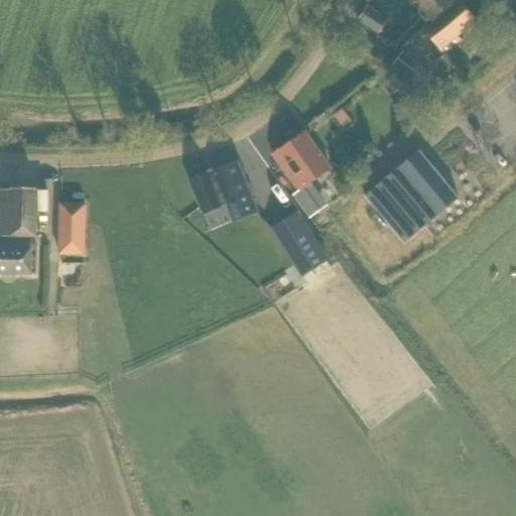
[(443,56),(461,41),(457,37),(476,21),(459,0),(458,0),(422,30),(443,56)]
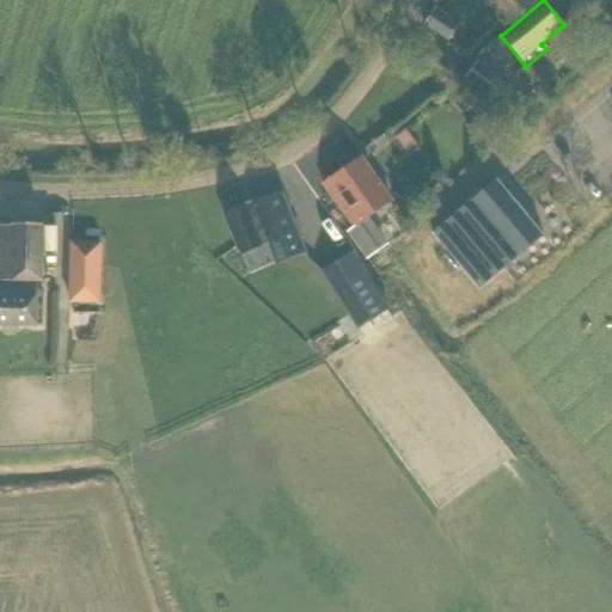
[(448,41),(459,25),(434,10),(423,25),(448,41)]
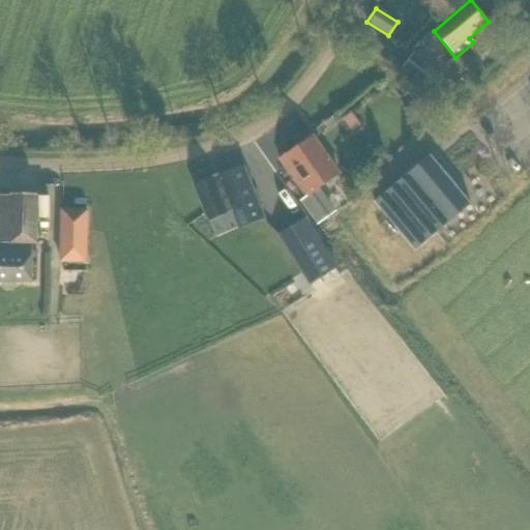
[(425,86),(436,72),(413,55),(403,67),(425,86)]
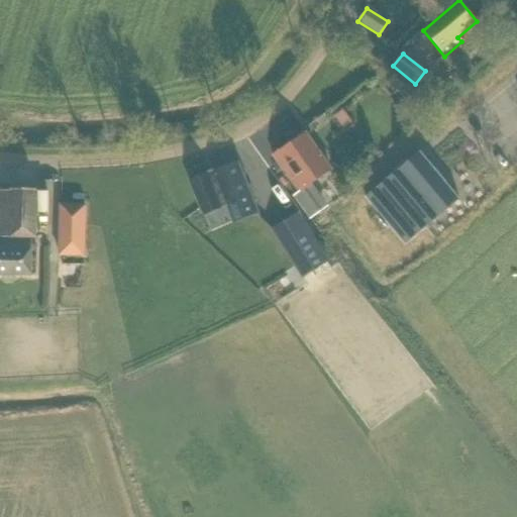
[(330,170),(306,134),(287,147),(286,145),(273,156),(298,192),(292,196),(310,220),(328,206),(312,183),(330,170)]
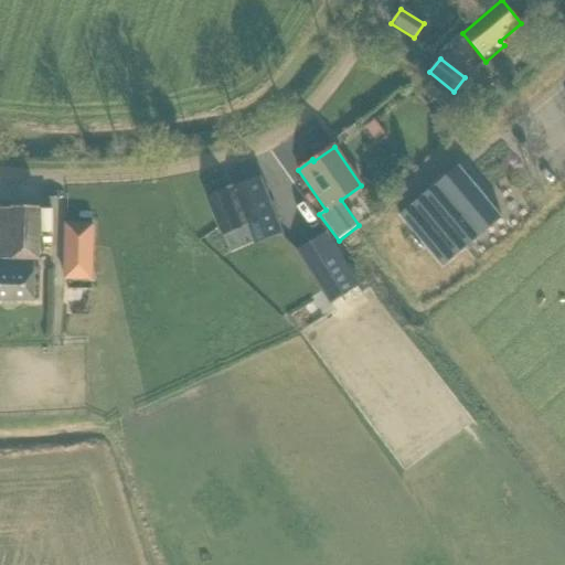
[(447,177),(400,216),(443,268),(502,217),(468,178),(466,179),(459,170),(448,179),(447,177)]
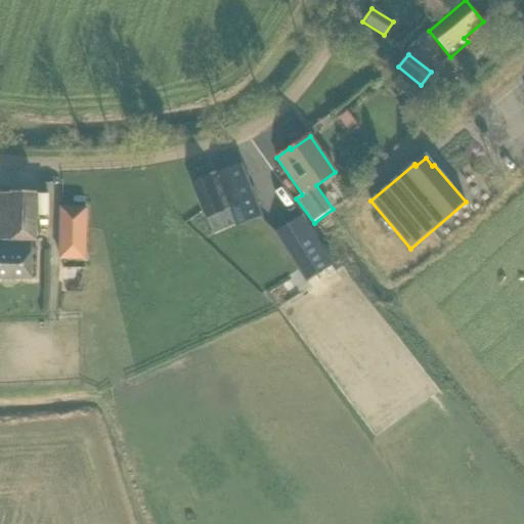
[(236,226),(260,217),(261,217),(241,166),(216,175),(217,176),(211,178),(211,177),(191,184),(207,219),(229,209),(236,226)]
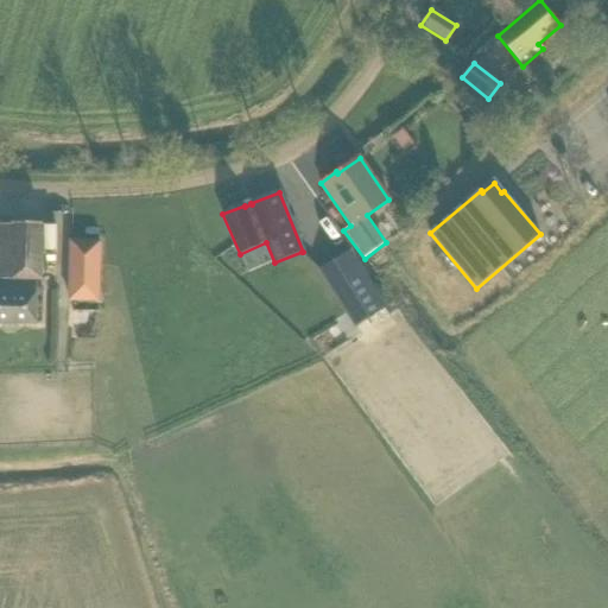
[(42,279),(43,223),(12,223),(12,225),(0,223),(0,324),(37,324),(38,292),(37,292),(37,279),(42,279)]
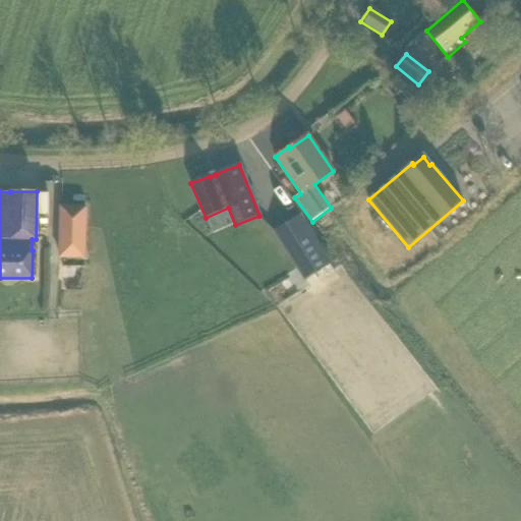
[(87,258),(88,207),(59,206),(58,258),(87,258)]
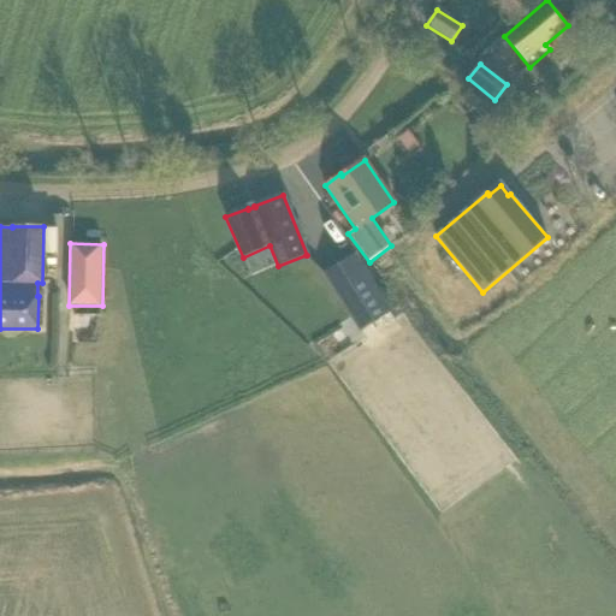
[(361,330),(390,312),(353,255),(325,273),(361,330)]
